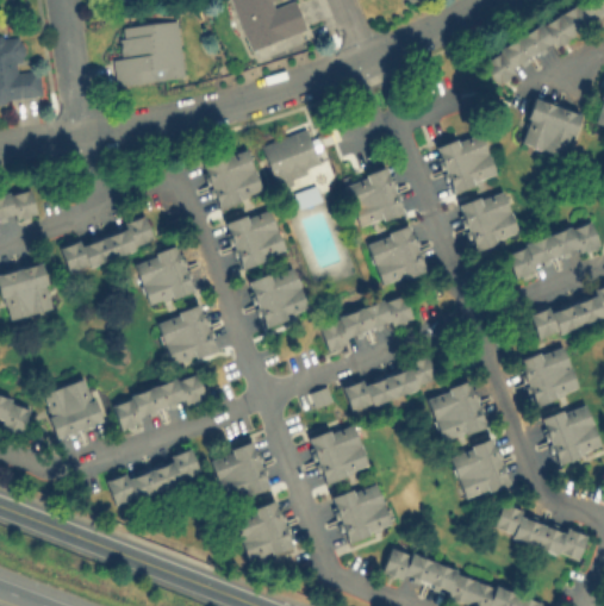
[(279,8),(276,0),(236,0),(251,51),(309,33),(299,1),(279,8)]
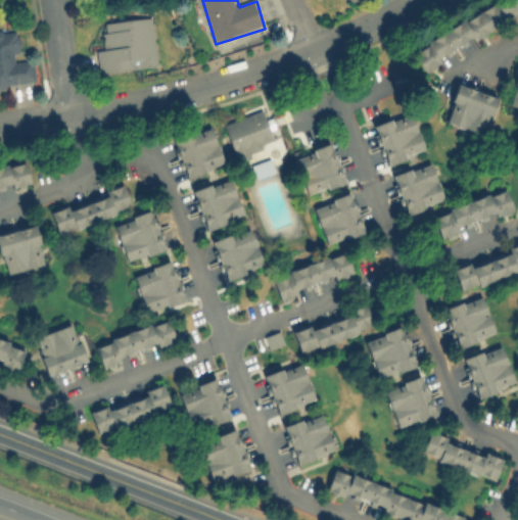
[(517,0),(501,0),(415,52),(426,72),(517,16),(517,0)]
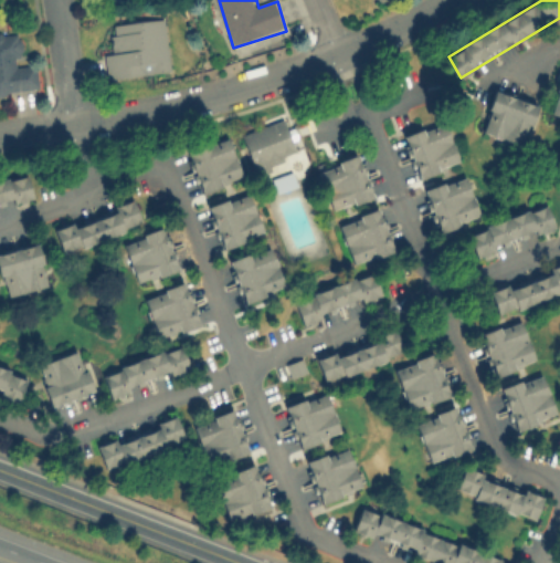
[(111,81),(176,72),(168,19),(114,27),(117,54),(107,55),(111,81)]
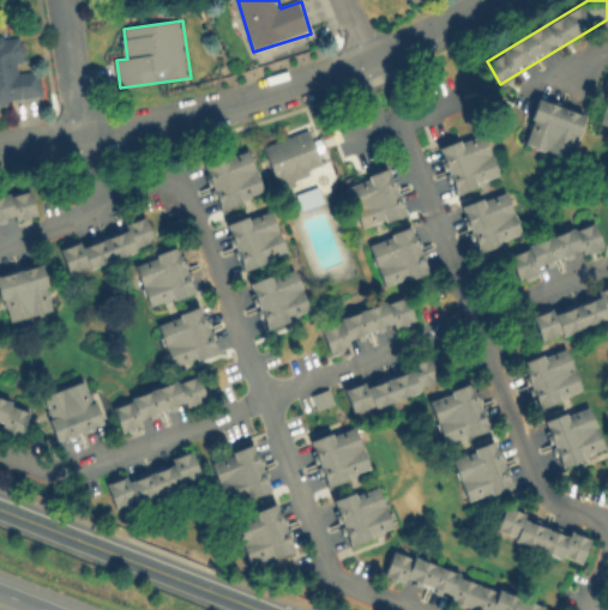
[(0,102),(44,101),(43,73),(25,73),(25,38),(0,38),(0,102)]
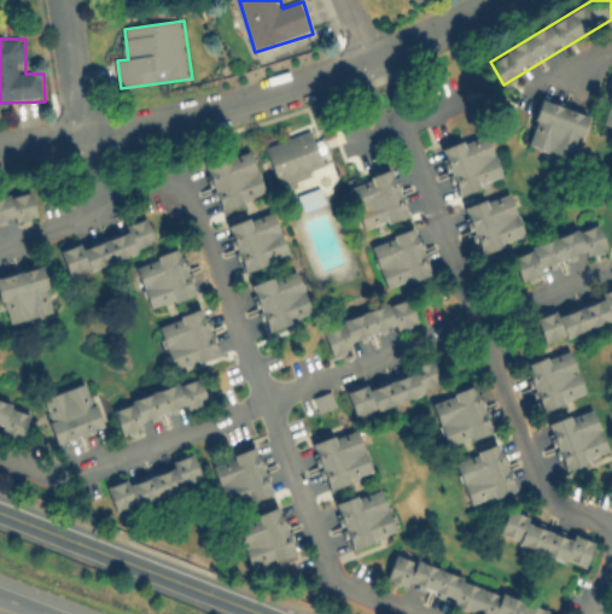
[(578,161),(590,113),(542,101),(530,148),(578,161)]
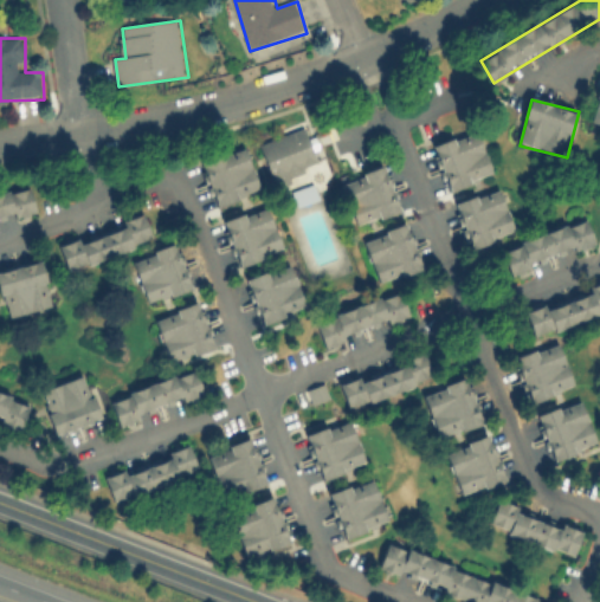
[(277,186),(322,170),(309,130),(264,146),(277,186)]
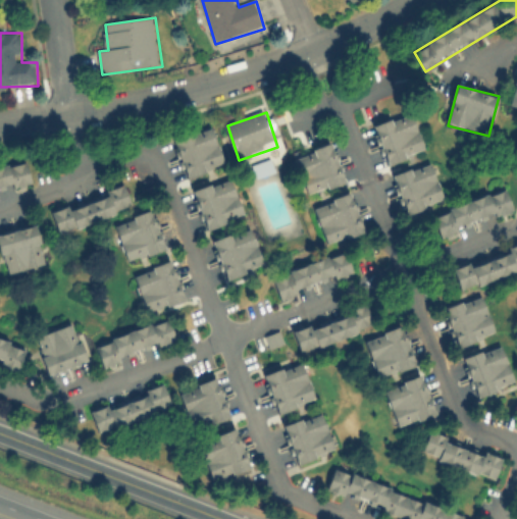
[(390,166),(428,152),(414,112),(375,126),(390,166)]
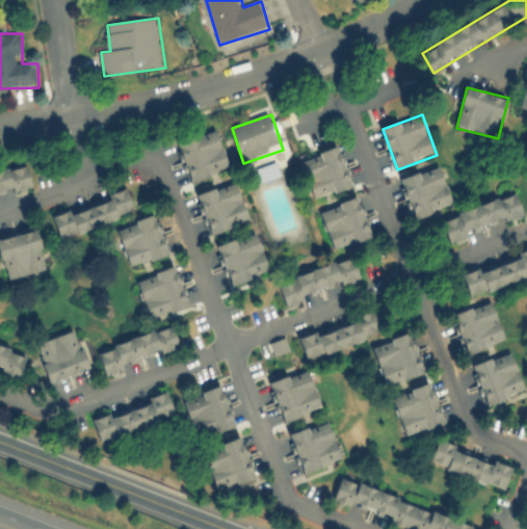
[(219,129),(179,142),(192,183),(233,170),(219,129)]
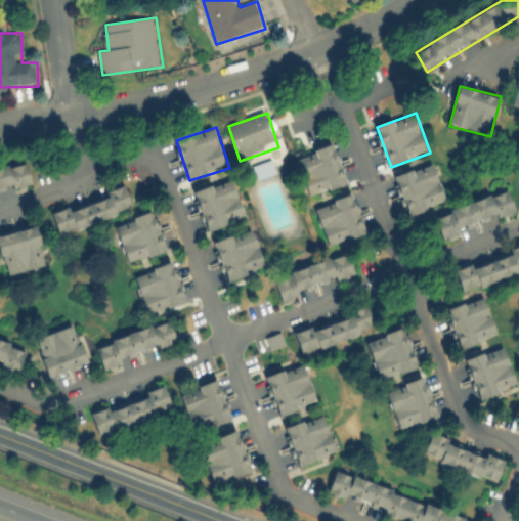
[(311,197),(350,185),(339,144),(299,157),(311,197)]
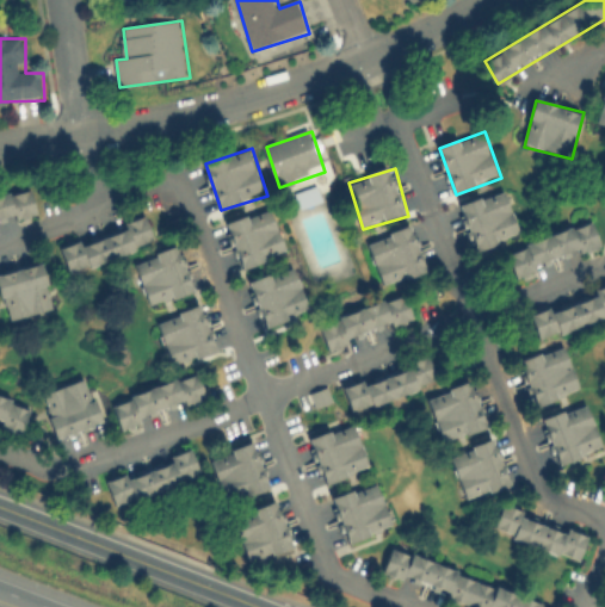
[(479,254),(525,237),(508,190),(461,206),(479,254)]
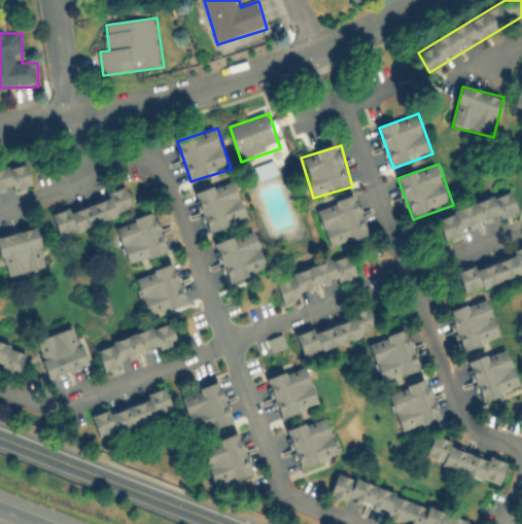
[(0,190),(15,187),(16,191),(35,187),(30,167),(0,173),(0,190)]
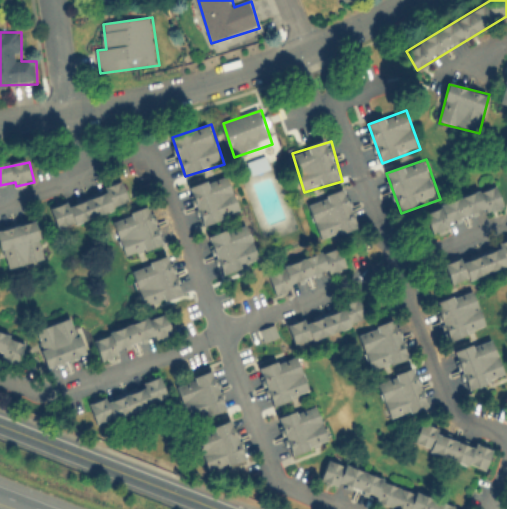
[(191,188),(205,227),(243,213),(229,174),(191,188)]
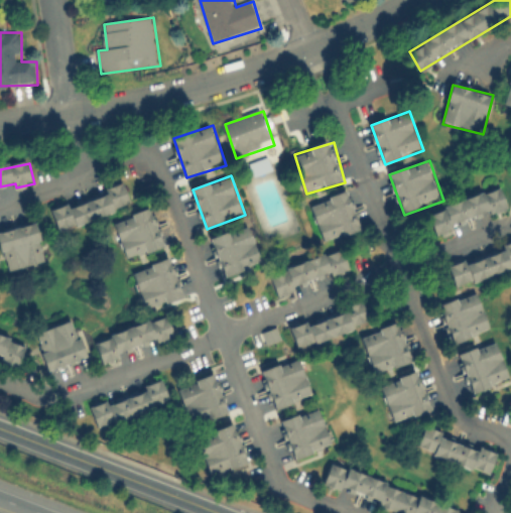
[(134,209),(128,187),(53,211),(59,232),(134,209)]
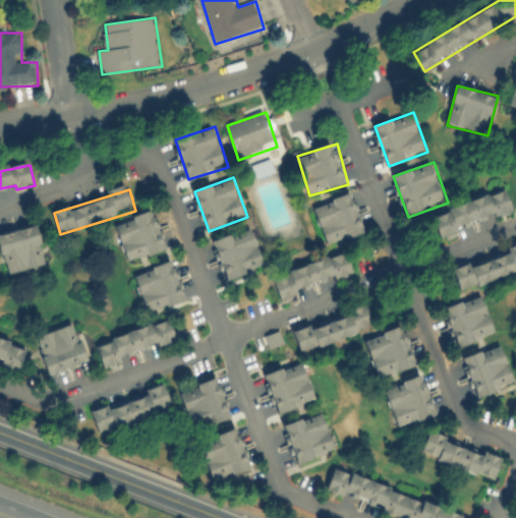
[(441,235),(515,212),(515,209),(509,189),(434,214),(441,235)]
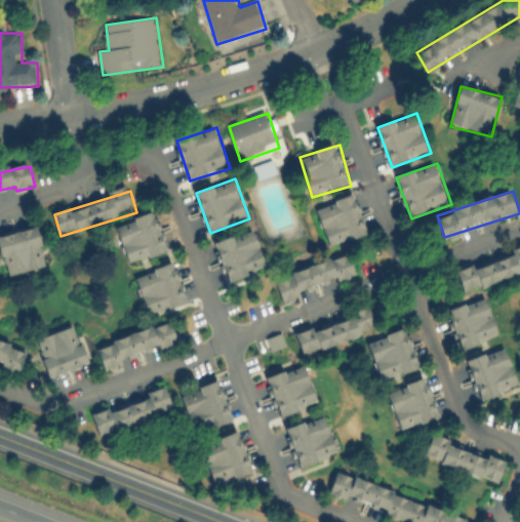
[(370,235),(357,194),(317,207),(330,248),(370,235)]
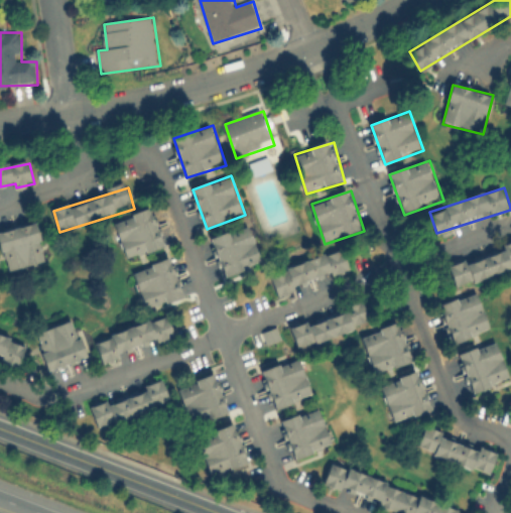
[(155,209),(115,221),(128,260),(167,248),(155,209)]
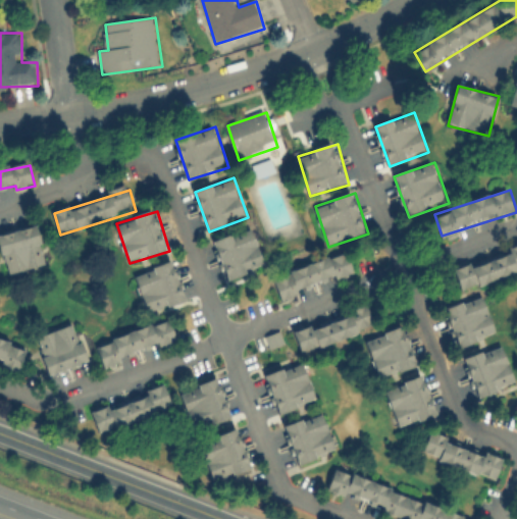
[(0,240),(9,276),(51,266),(41,225),(0,235),(0,240)]
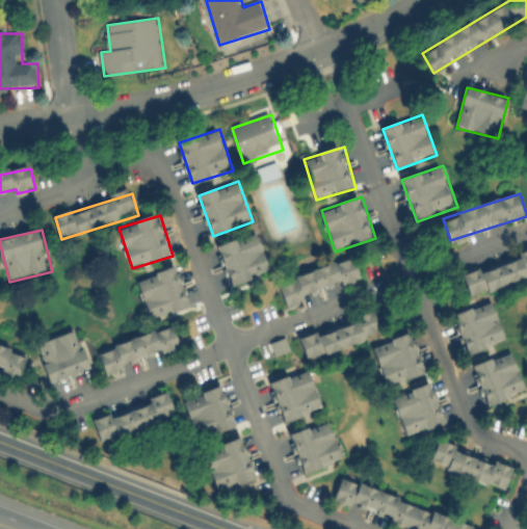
[(219,246),(233,287),(272,273),(259,232),(219,246)]
